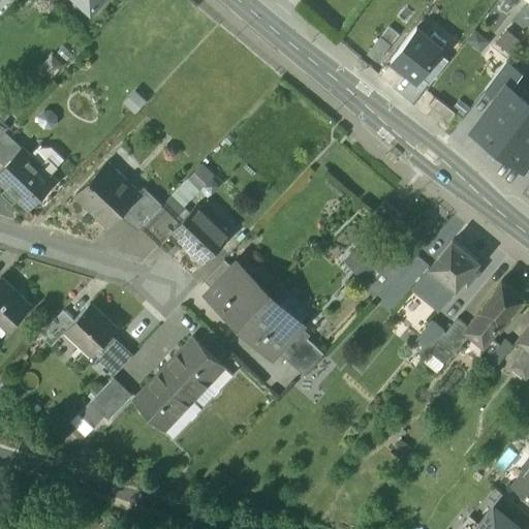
[(79,0),(91,11),(100,0),(79,0)]
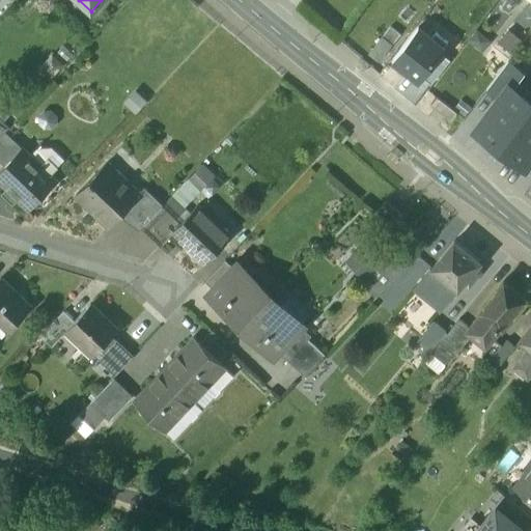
[(419,28),(393,61),(419,81),(421,79),(441,54),(448,44),(436,33),(432,38),(419,28)]
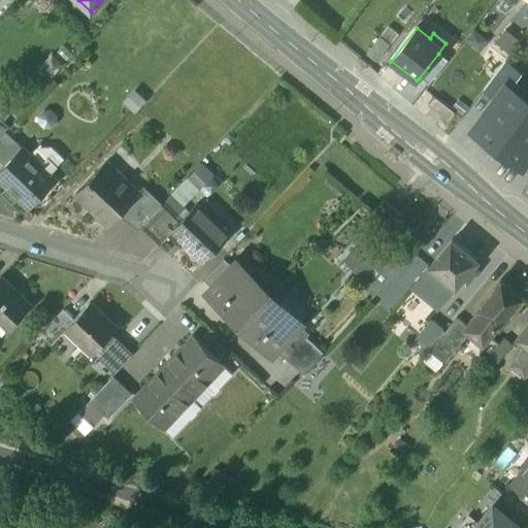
[(505,31),(495,46),(508,57),(520,41),(505,31)]
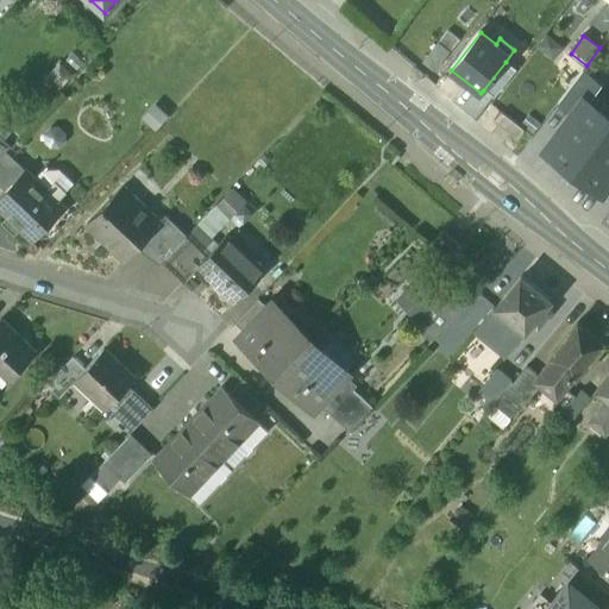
[(483,90),(495,99),(516,70),(506,62),(483,90)]
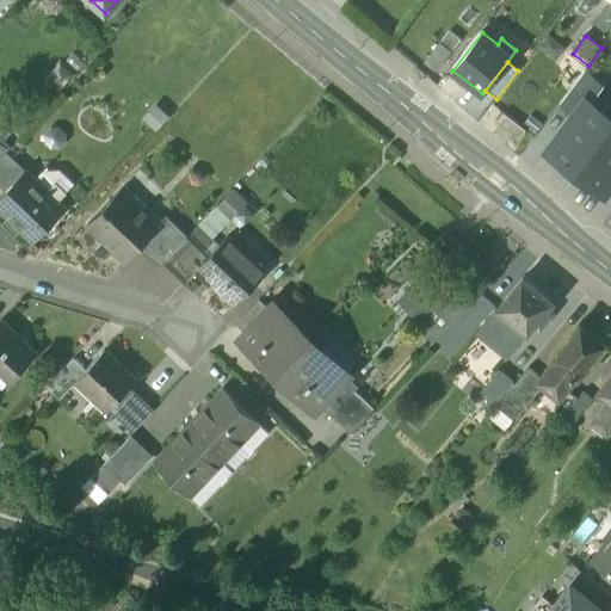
[(560,105),(573,115),(586,97),(592,102),(604,86),(585,72),(560,105)]
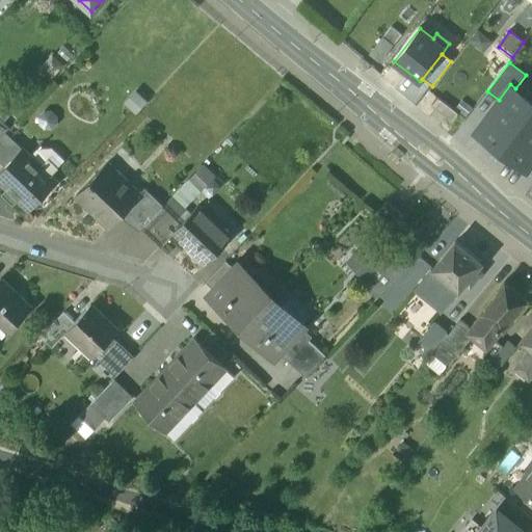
[(475,131),(501,151),(531,109),(531,101),(515,88),(510,84),(499,100),(475,131)]
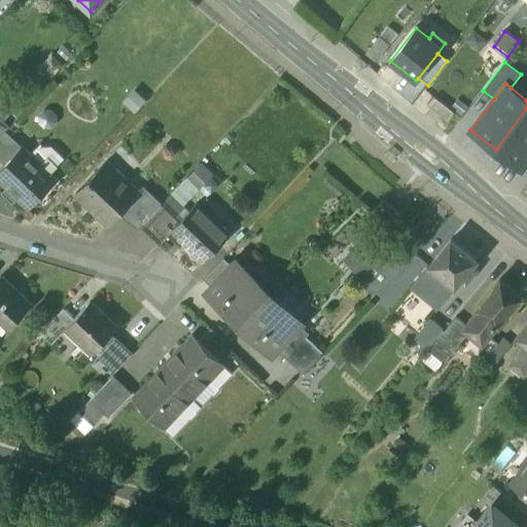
[(453,113),(434,98),(427,106),(447,121),(453,113)]
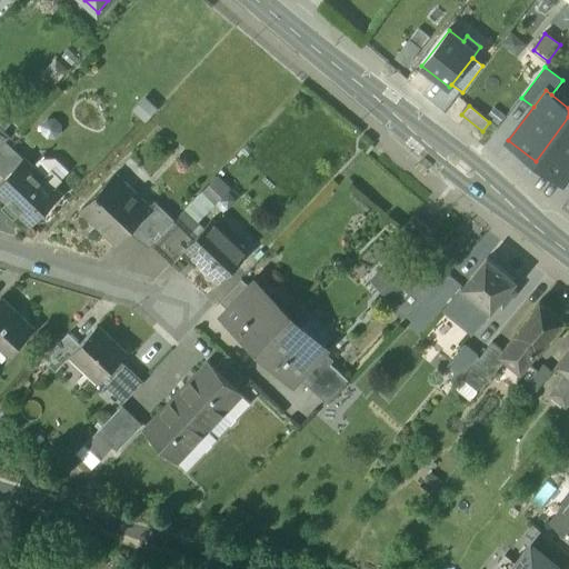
[(568,117),(536,161),(563,182),(568,175),(568,117)]
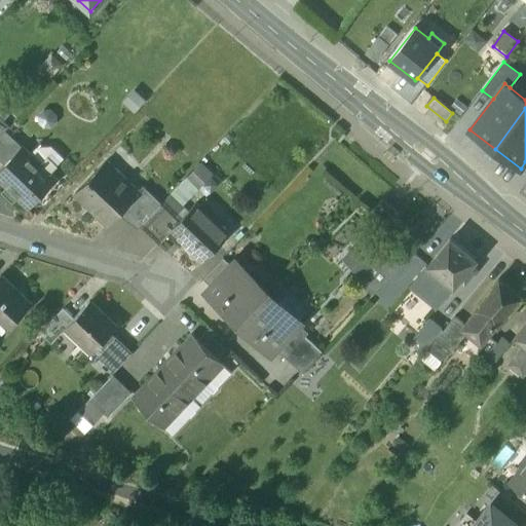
[(0,116),(0,137),(4,133),(10,126),(0,116)]
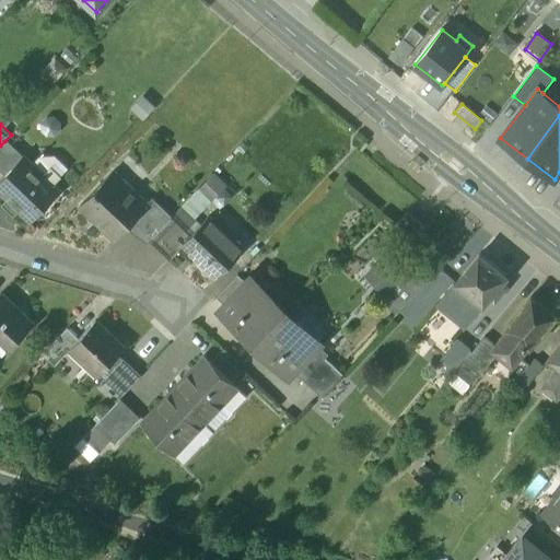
[(4,141),(0,146),(0,171),(3,175),(21,156),(4,141)]
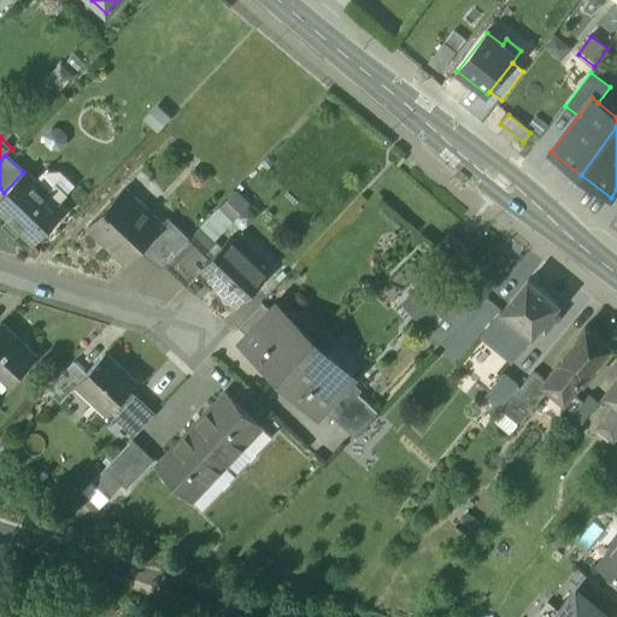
[(4,193),(0,197),(0,212),(31,241),(62,207),(23,172),(4,193)]
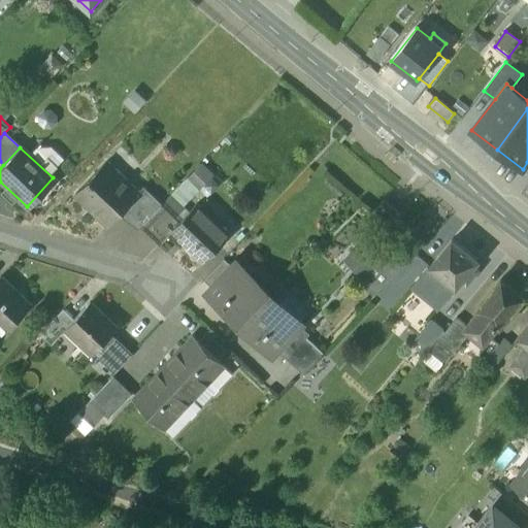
[(107,161),(76,194),(77,194),(108,225),(108,226),(124,209),(140,193),(138,192),(107,161)]
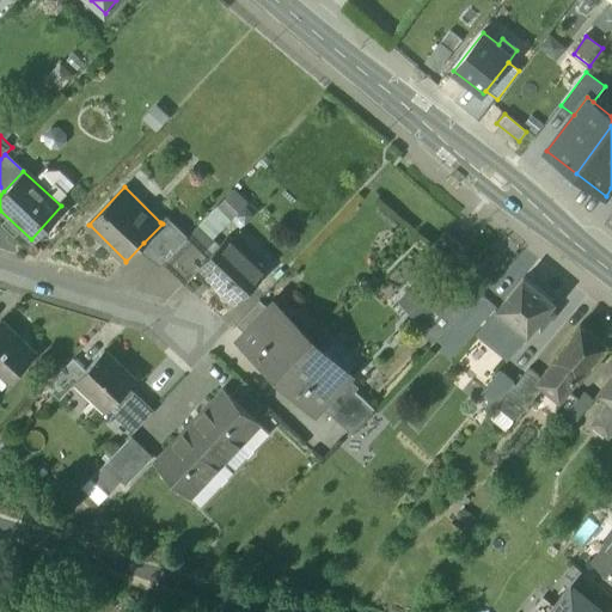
[(167,215),(160,222),(163,224),(144,243),(164,262),(189,236),(167,215)]
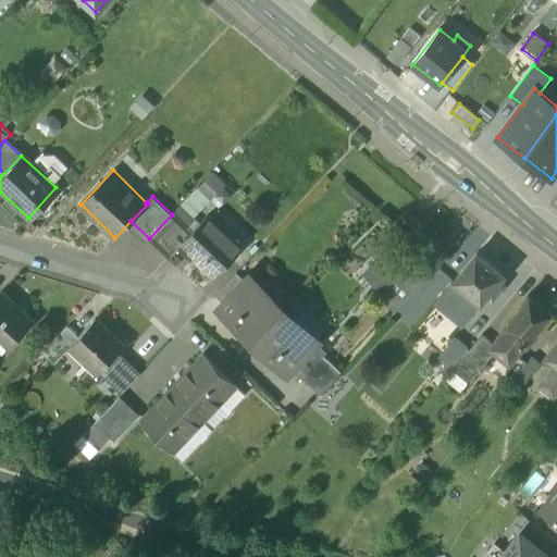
[(406,210),(397,221),(417,236),(424,226),(406,210)]
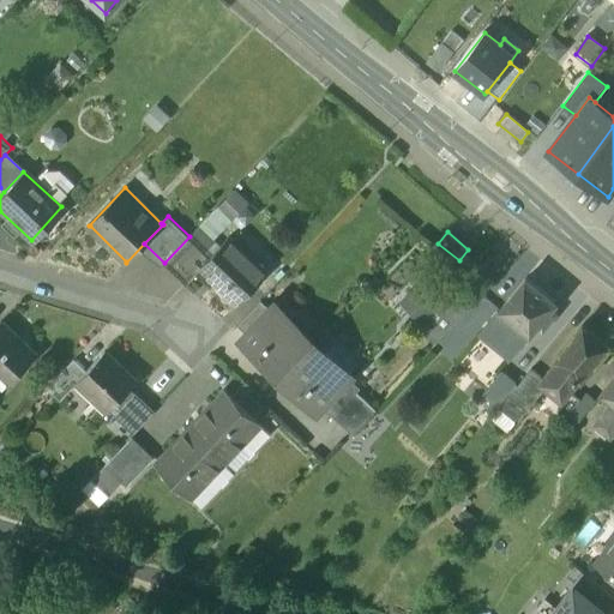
[(190,236),(164,263),(187,284),(203,269),(200,266),(210,257),(210,256),(190,236)]
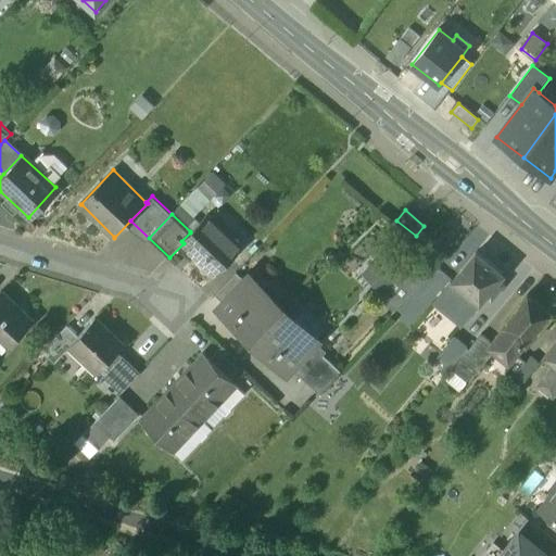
[(206,214),(190,231),(190,232),(181,241),(184,243),(216,274),(241,248),(206,214)]
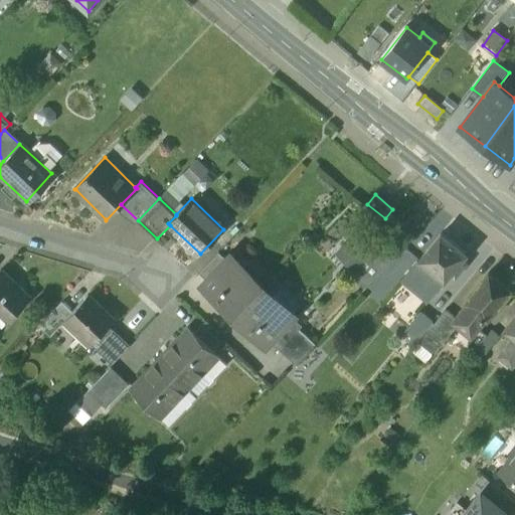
[(362,228),(336,255),(352,271),(377,242),(362,228)]
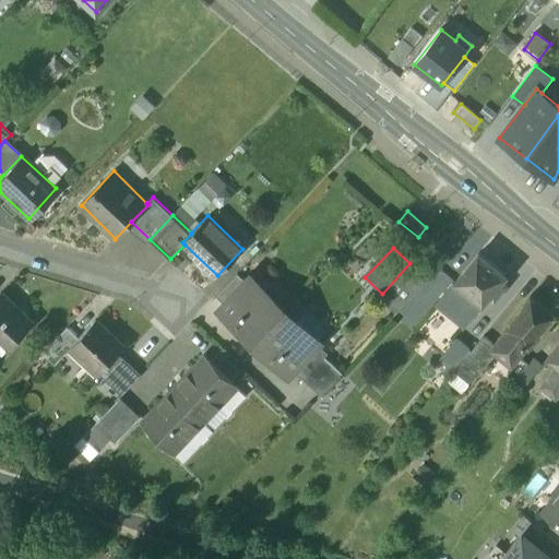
[(454,281),(474,297),(483,304),(489,297),(498,286),(507,275),(479,251),(454,281)]
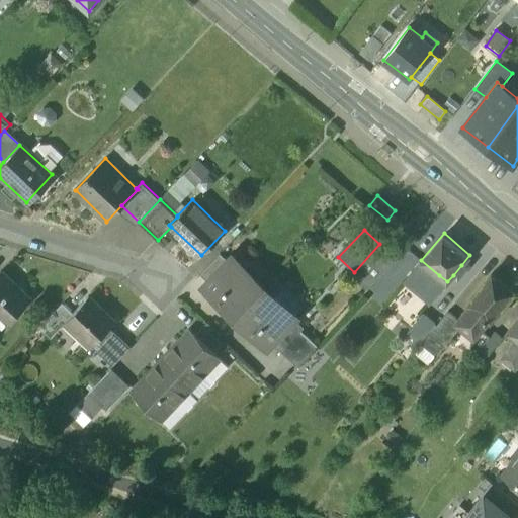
[(386,237),(379,244),(354,272),(351,275),(368,290),(403,253),(386,237)]
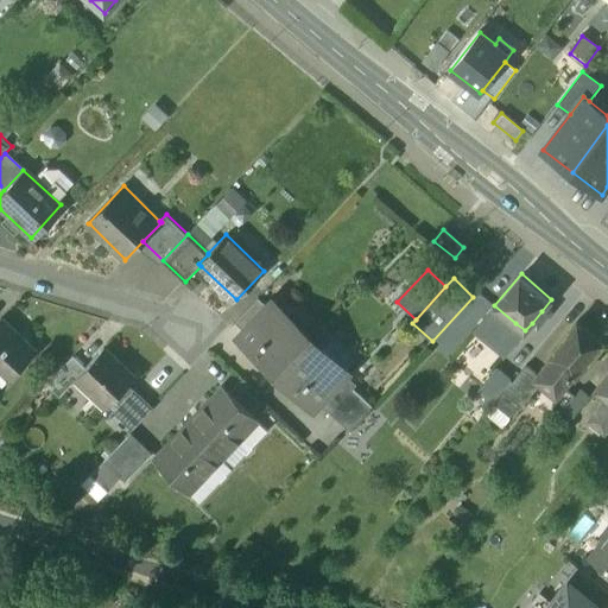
[(259,297),(235,323),(246,333),(270,308),(259,297)]
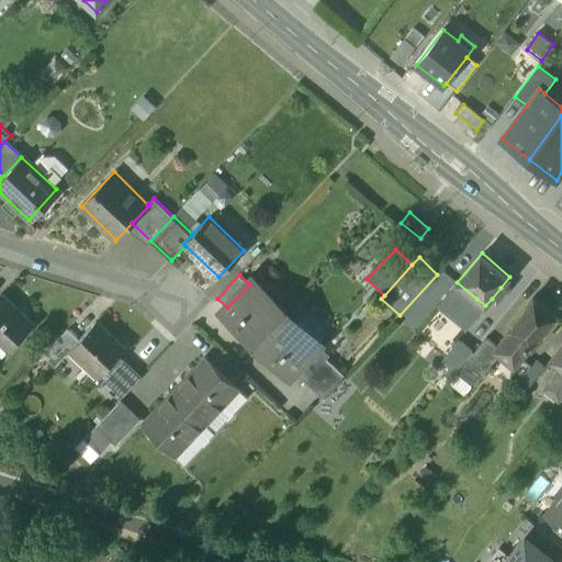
[(227,307),(223,312),(240,327),(242,326),(258,343),(287,313),(253,280),(249,284),(227,307)]
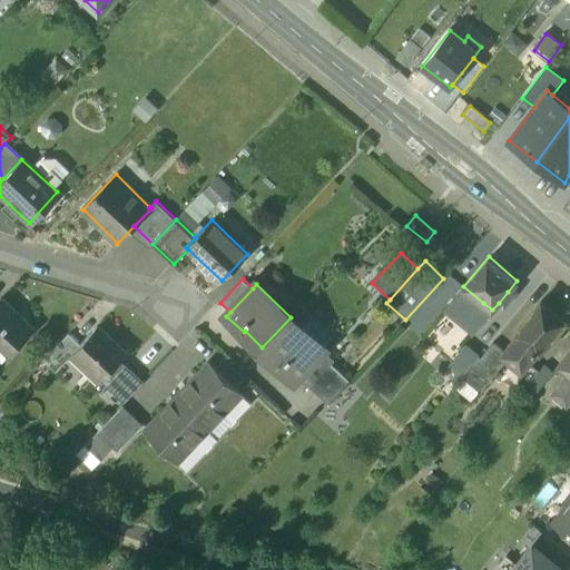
[(483,303),(463,286),(445,308),(464,325),(483,303)]
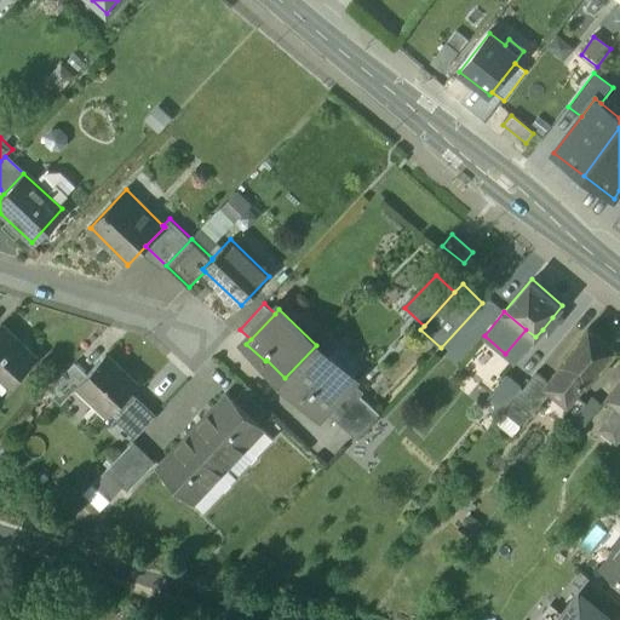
[(552,317),(543,329),(547,333),(557,322),(552,317)]
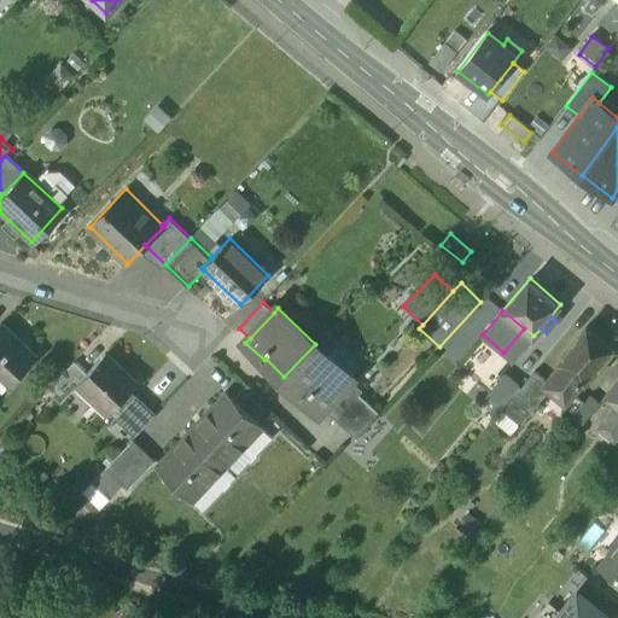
[(35,357),(0,324),(0,368),(13,380),(35,357)]
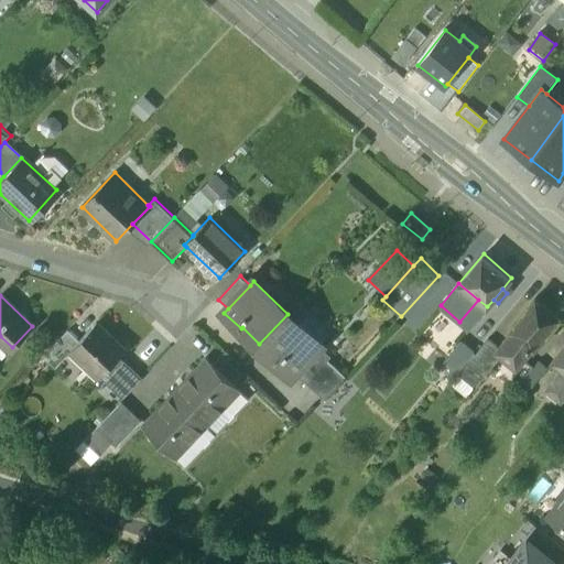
[(561,317),(537,297),(511,328),(533,347),(534,348),(543,339),(550,332),(561,317)]
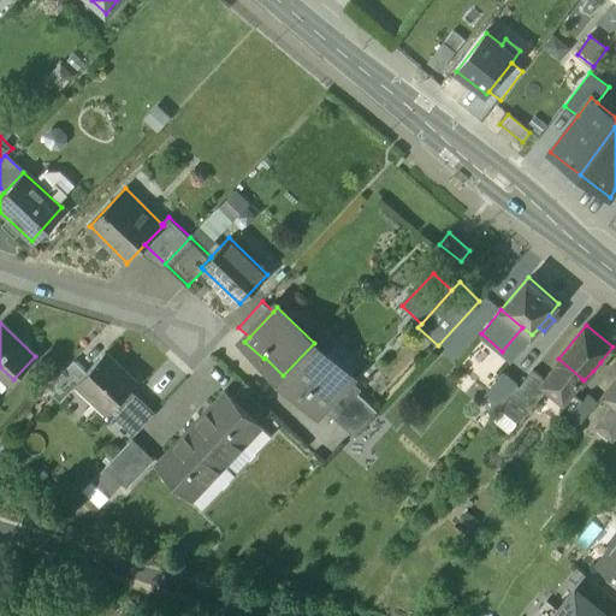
[(314,343),(283,375),(300,391),(297,392),(317,410),(321,406),(345,380),(349,375),(314,343)]
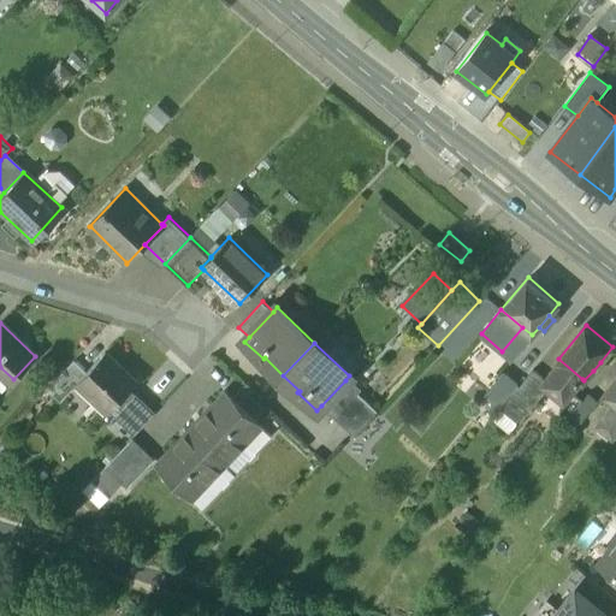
[(136,383),(105,353),(86,373),(76,383),(77,384),(107,413),(110,412),(129,390),(136,383)]
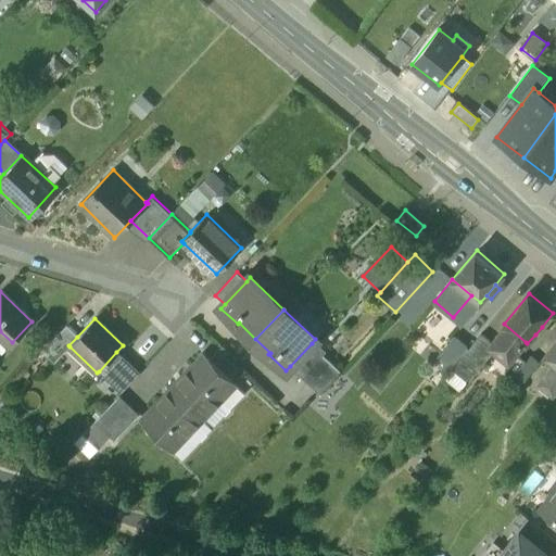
[(66,326),(42,351),(54,363),(70,346),(68,345),(77,337),(66,326)]
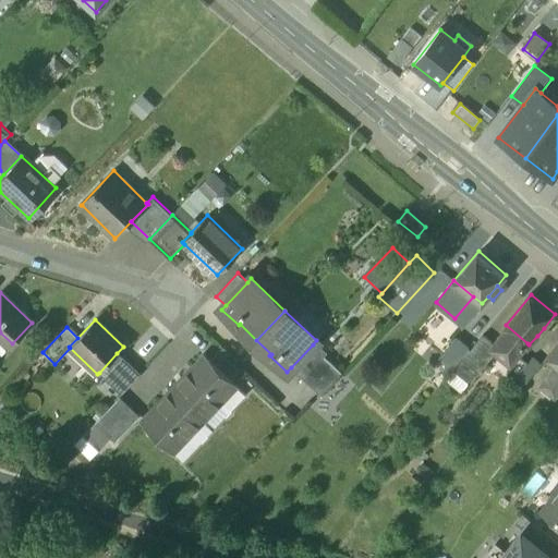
[(528,343),(508,327),(494,344),(492,347),(497,351),(512,362),(528,343)]
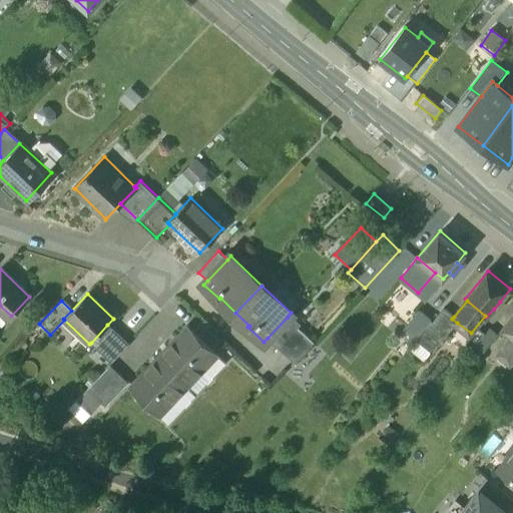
[(503,305),(500,302),(494,309),(497,312),(503,305)]
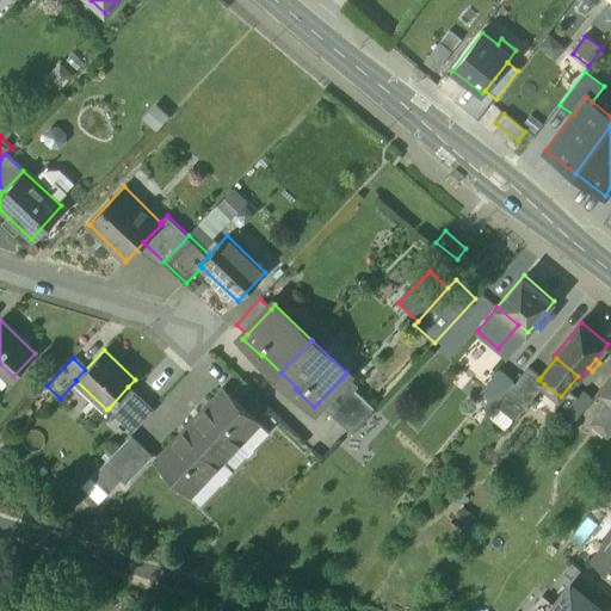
[(529,368),(497,407),(517,421),(544,384),(538,380),(541,377),(529,368)]
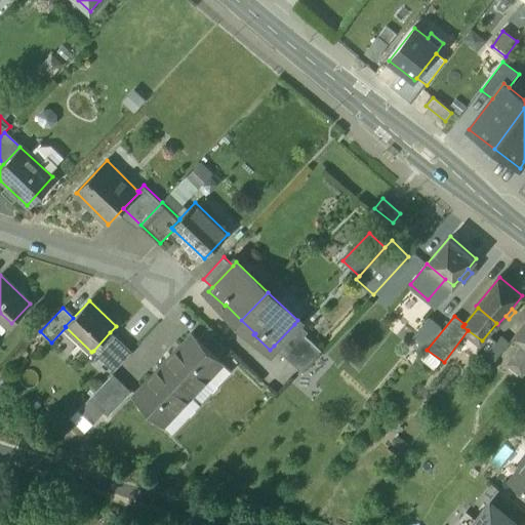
[(441,329),(430,321),(413,340),(425,349),(441,329)]
